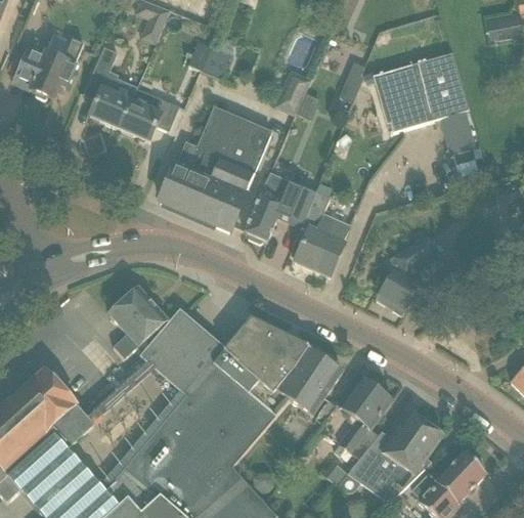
[(0,0),(0,24),(9,0),(0,0)]
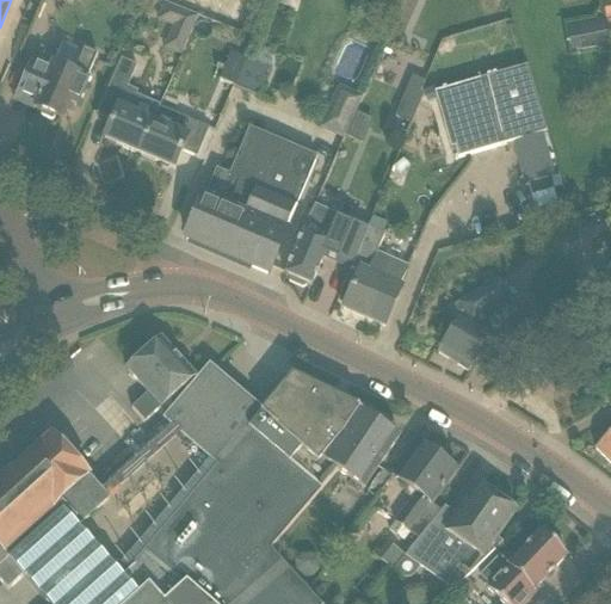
[(160,41),(180,48),(195,7),(173,0),(158,0),(153,14),(168,19),(160,41)]
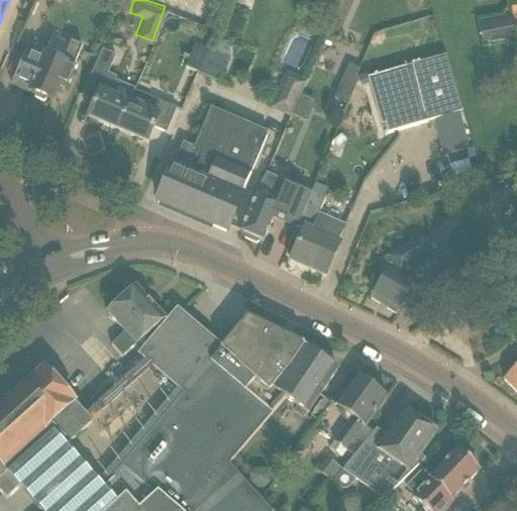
[(512,11),(479,17),(483,38),(492,37),(492,39),(504,36),(511,41),(516,40),(516,35),(515,27),(512,14),(512,11)]
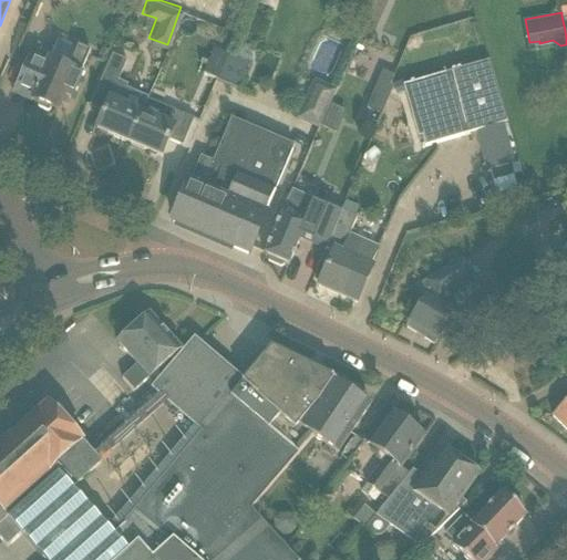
[(17,81),(16,84),(33,92),(31,95),(37,97),(38,103),(48,107),(51,104),(57,106),(63,92),(70,94),(79,74),(90,47),(78,41),(74,50),(66,66),(48,58),(31,50),(23,66),(23,65),(17,81)]
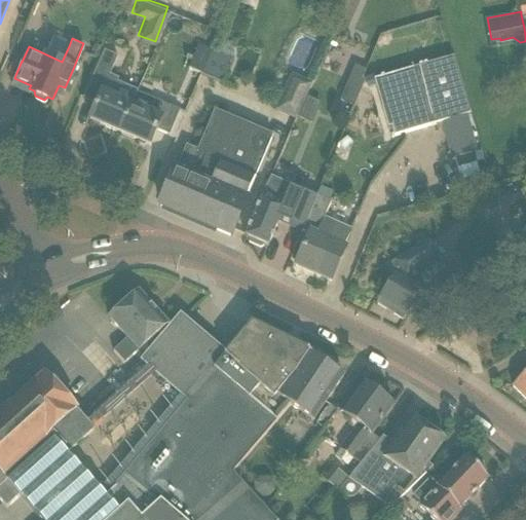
[(197,41),(188,65),(200,70),(211,46),(197,41)]
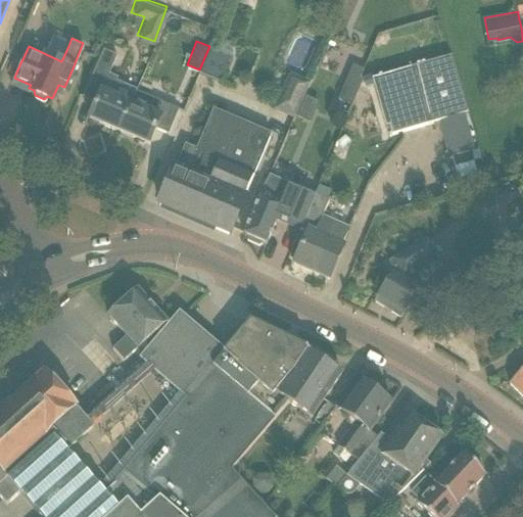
[(131,100),(136,87),(106,75),(116,51),(103,46),(83,94),(95,99),(89,114),(119,127),(131,100)]
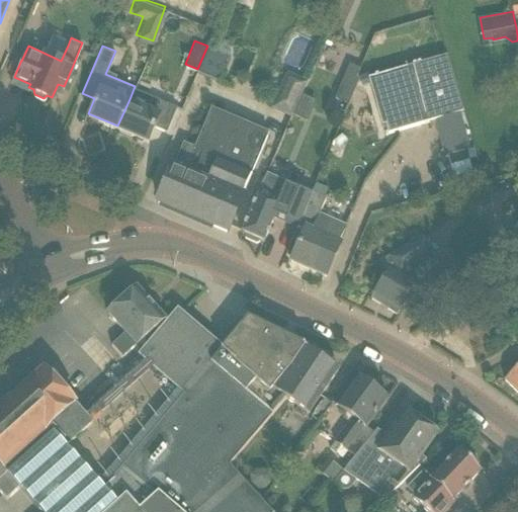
[(229,55),(207,46),(197,69),(219,78),(229,55)]
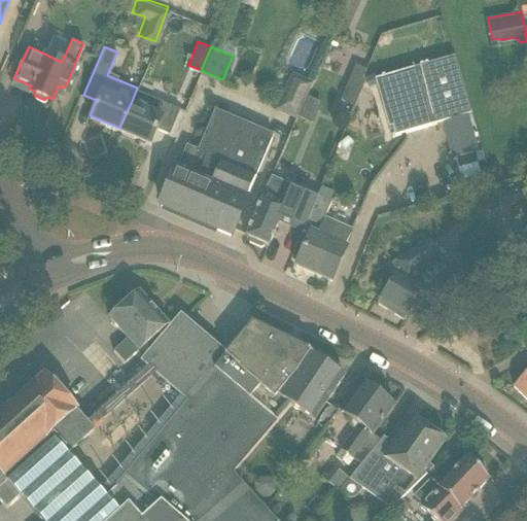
[(376,70),(366,74),(365,76),(369,85),(376,82),(388,125),(392,123),(395,132),(442,118),(452,155),(455,154),(475,149),(479,148),(468,110),(471,109),(455,53),(379,75),(378,75),(376,70)]
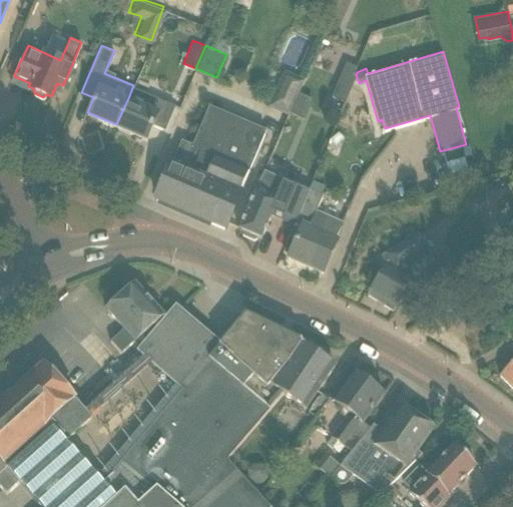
[(345,59),(331,93),(346,99),(355,76),(352,74),(357,63),(345,59)]
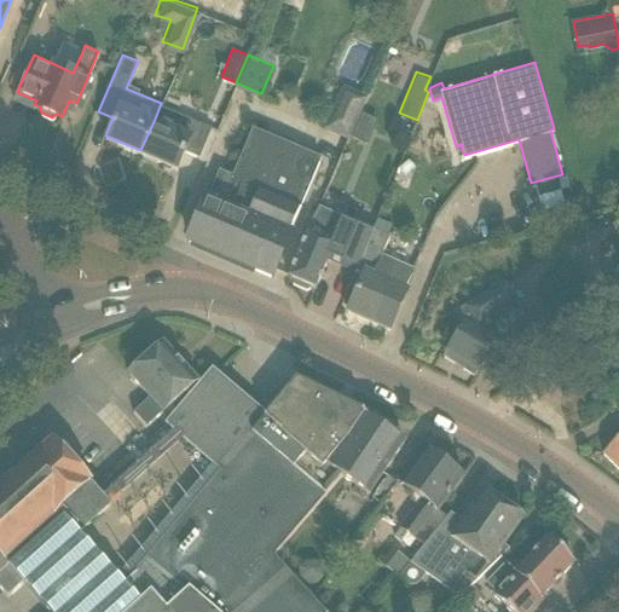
[(347,137),(350,132),(359,108),(365,93),(343,84),(325,128),(347,137)]
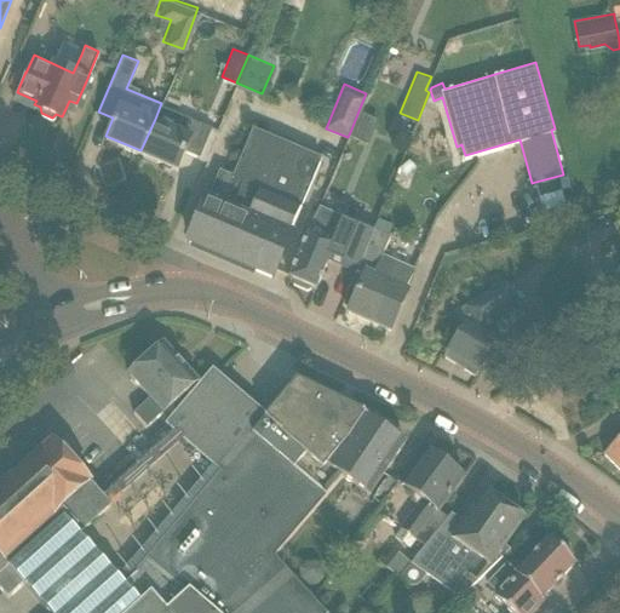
[(199,155),(212,125),(161,103),(155,119),(141,150),(177,166),(184,148),(199,155)]
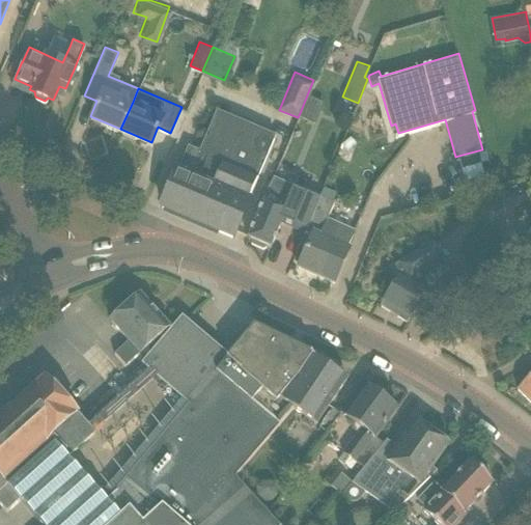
[(325,100),(308,92),(300,113),(315,120),(325,100)]
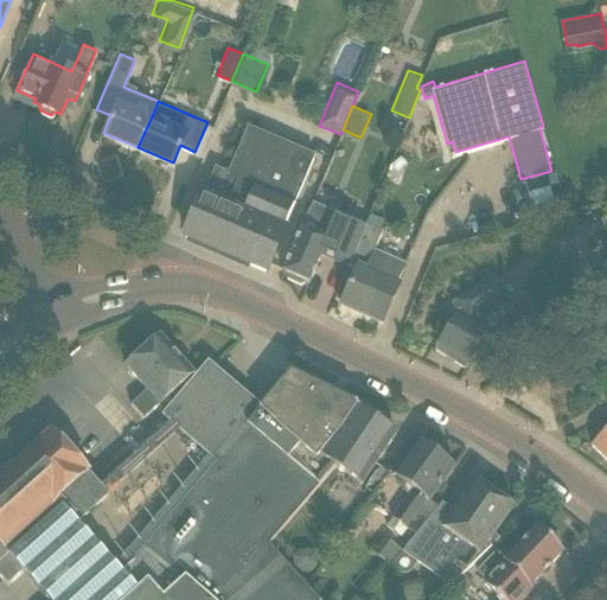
[(215,165),(185,231),(264,267),(314,152),(249,123),(229,171),(215,165)]
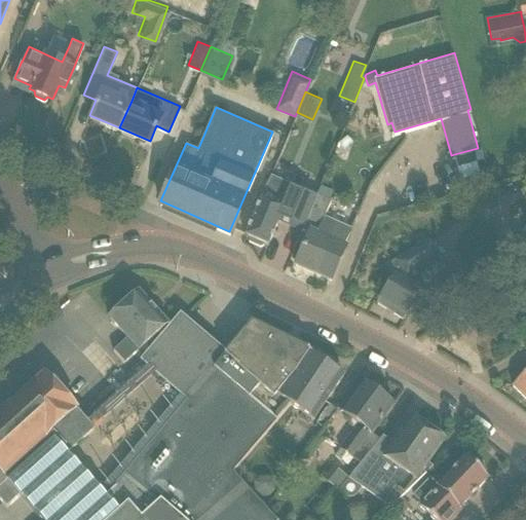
[(474,149),(454,154),(457,164),(476,158),(477,158),(477,157),(474,149)]
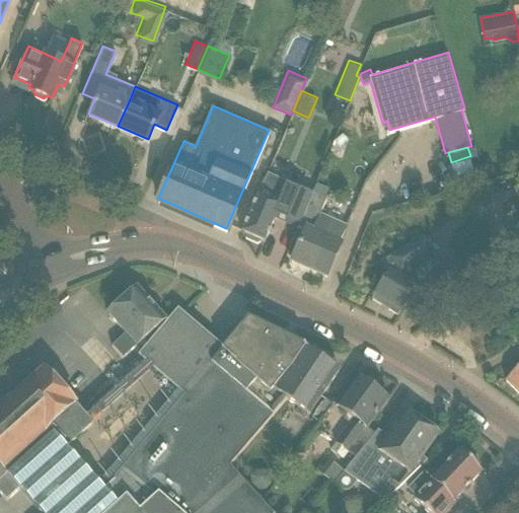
[(249,210),(241,229),(265,238),(274,214),(297,224),(311,189),(311,188),(267,168),(249,210)]
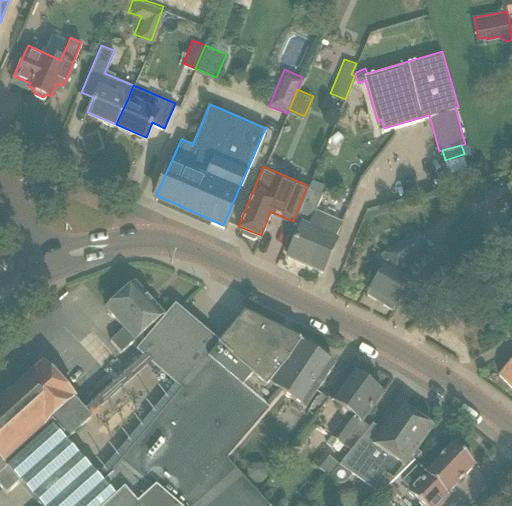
[(322,193),(307,186),(293,221),(300,224),(287,254),(322,269),(330,250),(335,237),(334,237),(342,219),(315,208),(322,193)]
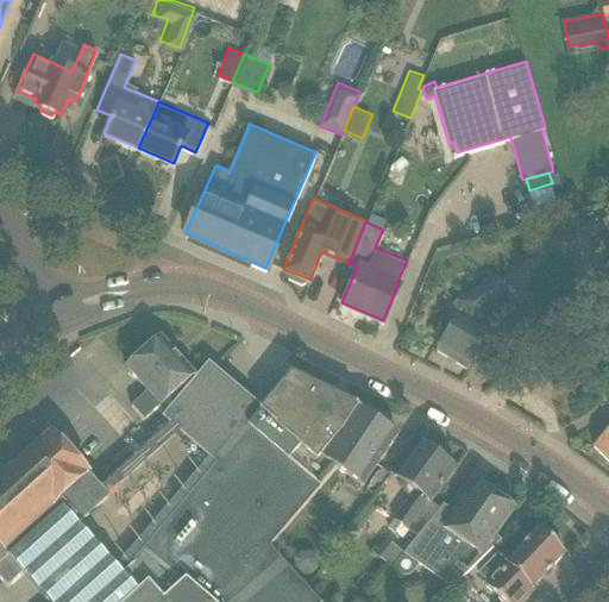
[(582,276),(594,296),(608,287),(608,264),(601,270),(598,265),(582,276)]
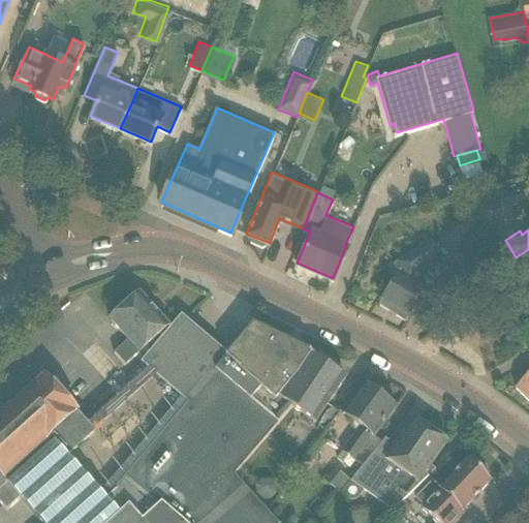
[(393,260),(398,271),(382,296),(409,312),(427,282),(433,279),(436,285),(453,276),(442,257),(443,257),(431,238),(393,260)]
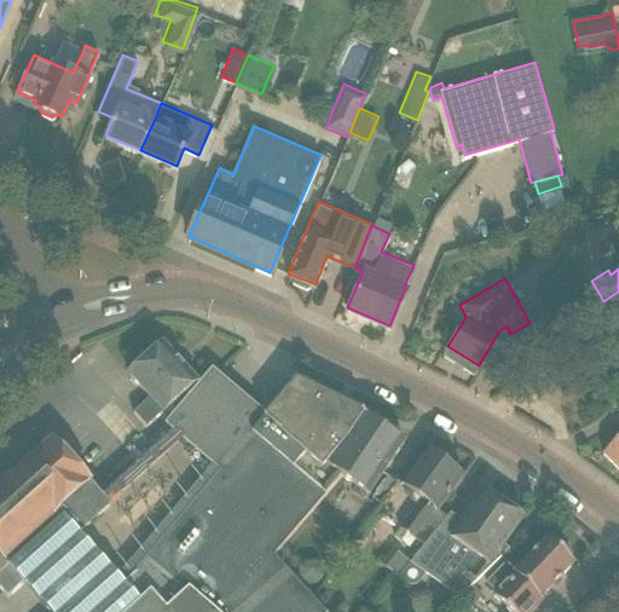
[(150,393),(133,409),(146,423),(196,377),(162,339),(128,370),(150,393)]
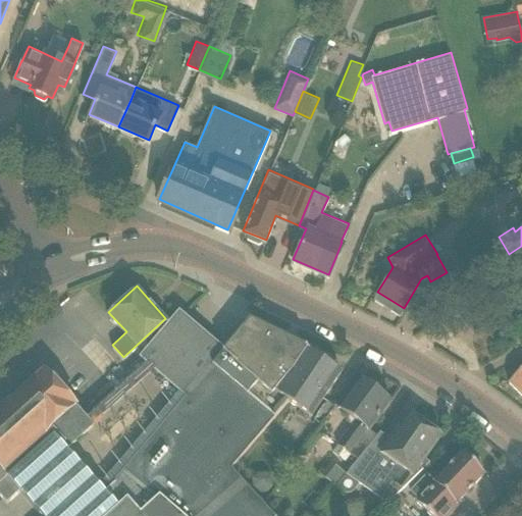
[(114,478),(104,488),(72,515),(276,515),(230,464),(288,398),(273,388),(304,345),(249,318),(249,316),(248,316),(243,324),(243,325),(223,349),(178,311),(177,312),(185,318),(146,353),(189,389),(123,466),(112,476),(114,478)]
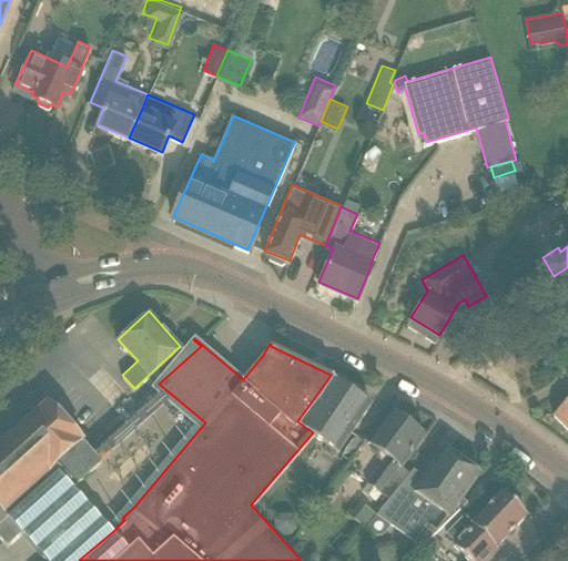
[(297,421),(313,432),(326,441),(324,447),(332,451),(335,447),(337,448),(371,401),(366,398),(363,394),(358,393),(333,375),(333,374),(332,374),(331,375),(297,421)]
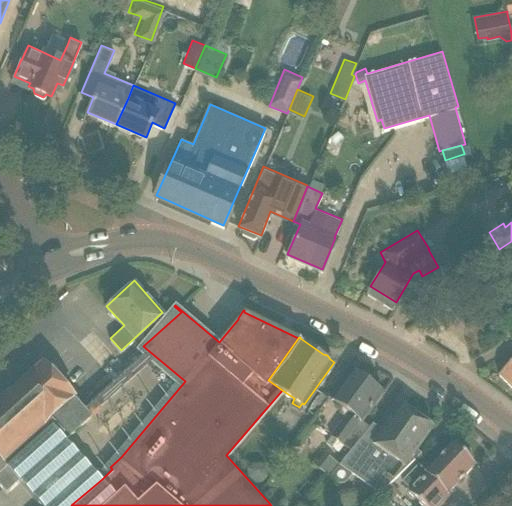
[(511,384),(511,357),(499,371),(511,384)]
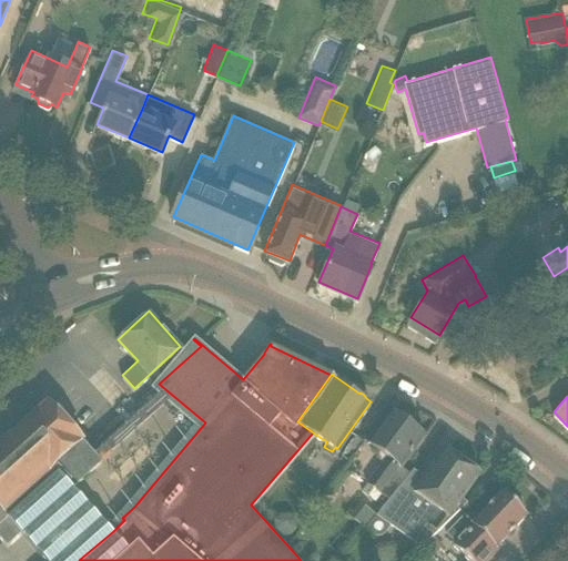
[(79,560),(113,531),(72,485),(102,460),(101,459),(46,397),(19,420),(0,437),(0,536),(7,543),(21,531),(48,560),(79,560)]
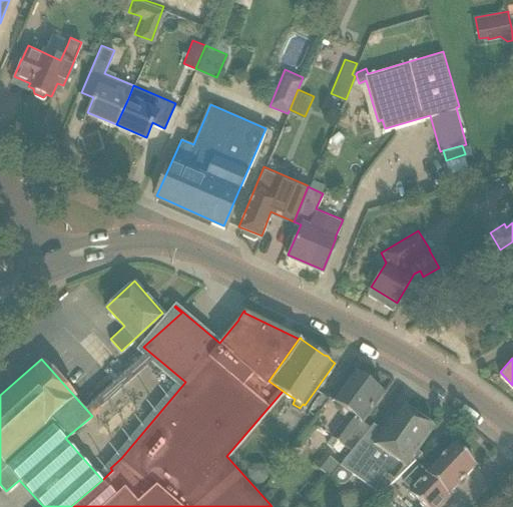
[(361,437),(363,438),(371,426),(362,419),(382,391),(353,370),(333,398),(349,410),(331,434),(327,440),(339,449),(343,444),(347,447),(338,458),(341,461),(361,437)]
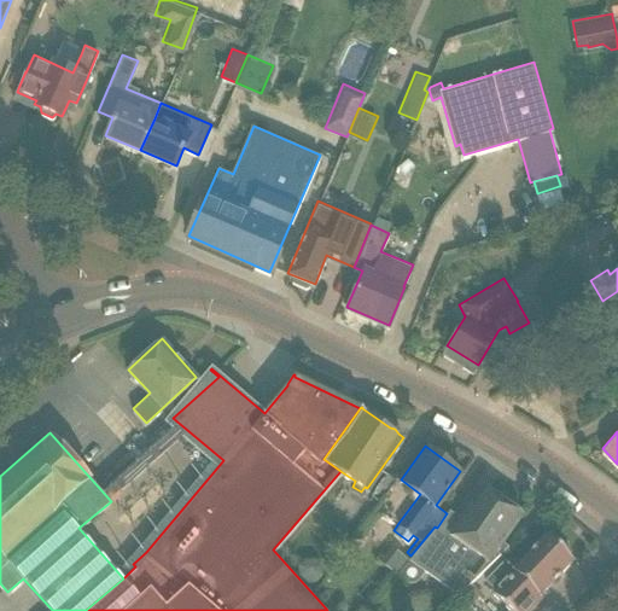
[(483,486),(448,535),(437,528),(435,527),(410,556),(425,568),(461,589),(508,543),(507,542),(505,546),(500,542),(520,512),(483,486)]
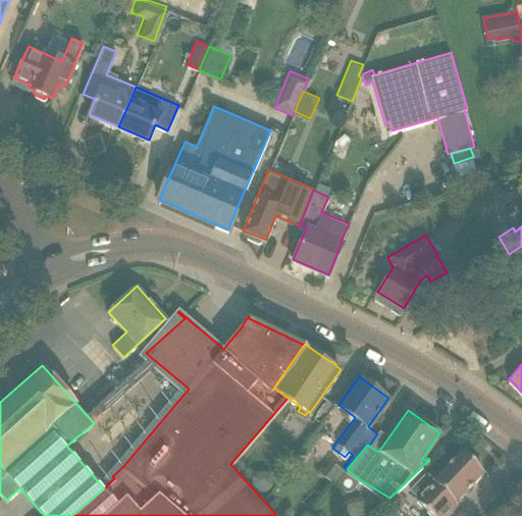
[(432,479),(425,472),(411,487),(418,495),(415,498),(432,515),(444,515),(457,503),(455,501),(483,471),(462,450),(432,479)]
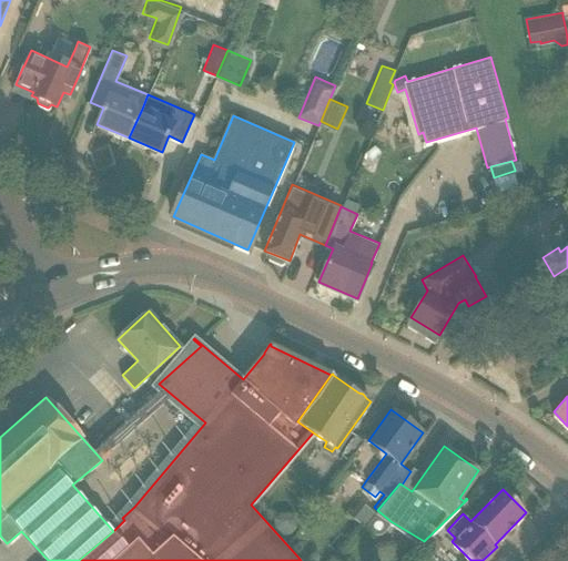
[(296,518),(290,512),(281,512),(274,519),(274,528),(281,534),(290,533),(296,528),(296,518)]
